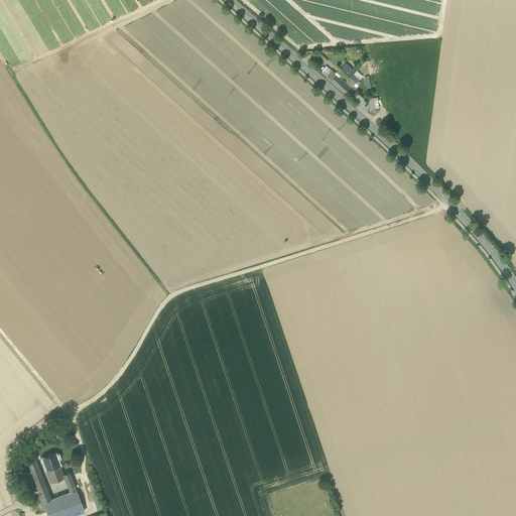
[(339,77),(342,79),(344,77),(348,80),(353,75),(355,72),(346,63),(339,72),(341,74),(339,77)]
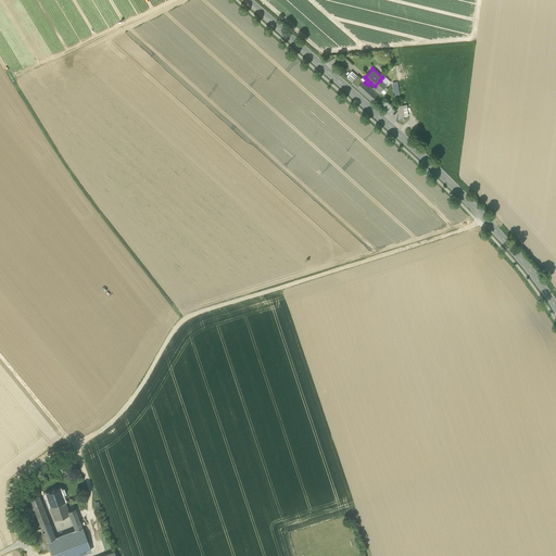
[(348,77),(352,83),(357,77),(352,72),(348,77)]
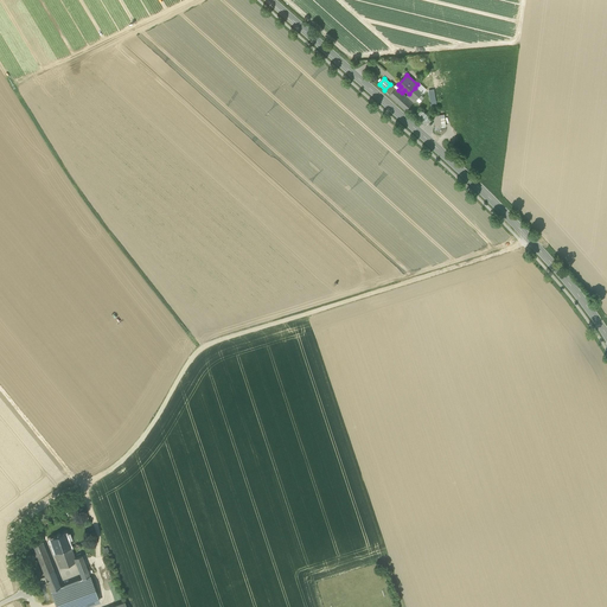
[(417,84),(415,88),(421,93),(422,94),(427,89),(420,83),(417,84)]
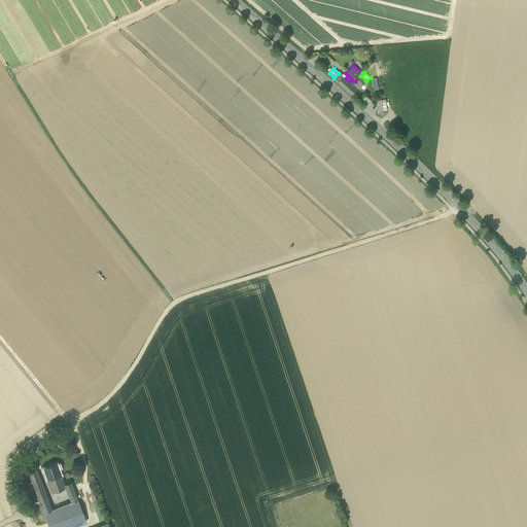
[(339,73),(334,78),(339,82),(343,77),(339,73)]
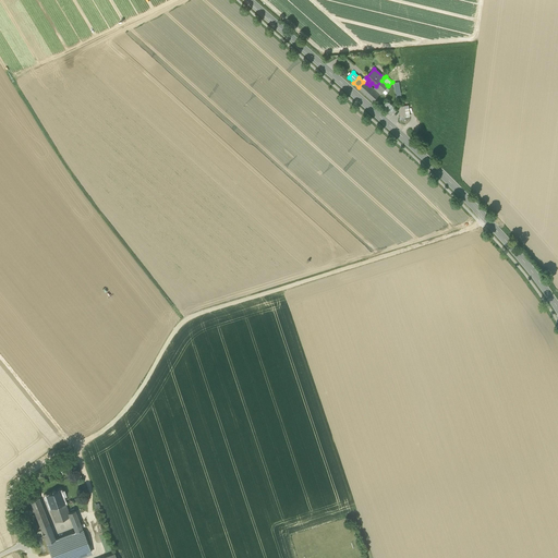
[(365,95),(372,87),(370,85),(366,83),(364,81),(363,82),(359,87),(358,87),(365,95)]
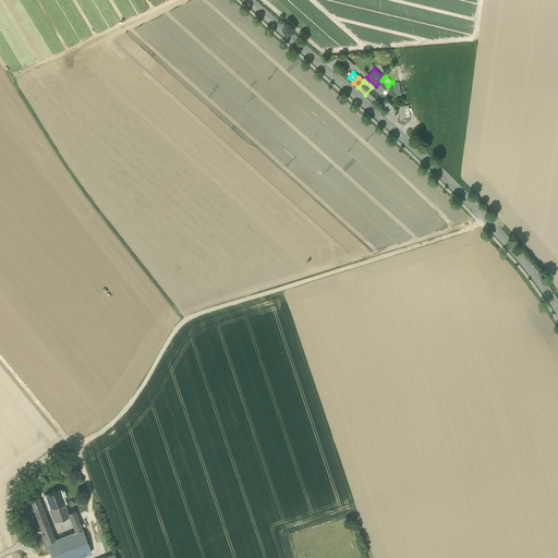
[(376,86),(379,89),(381,92),(381,91),(386,86),(387,85),(381,81),(376,86)]
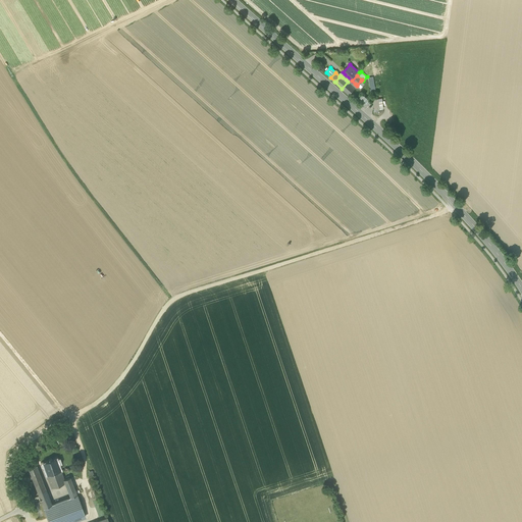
[(349,95),(355,88),(353,86),(355,84),(352,81),(350,83),(348,82),(342,89),(349,95)]
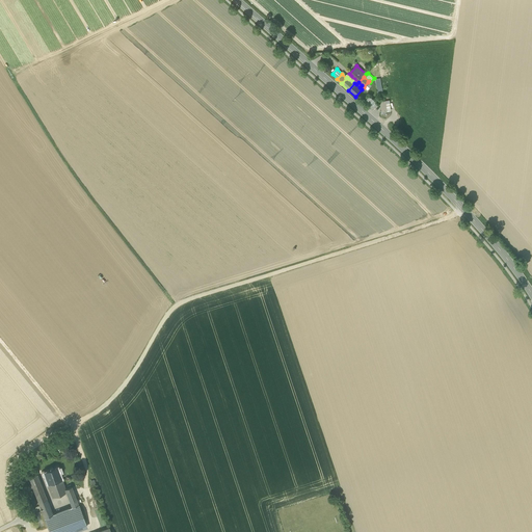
[(369,96),(367,99),(375,107),(378,104),(369,96)]
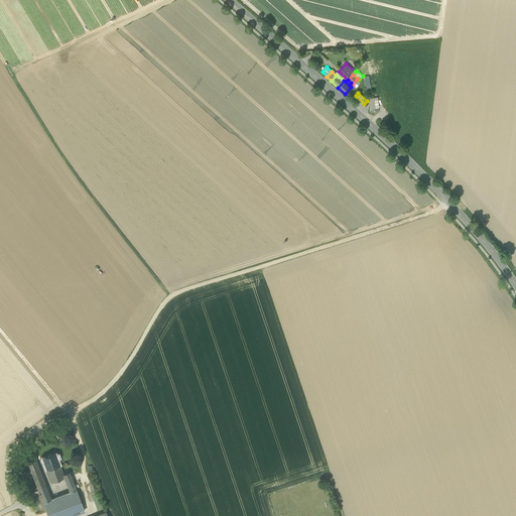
[(353,99),(361,107),(364,104),(356,96),(353,99)]
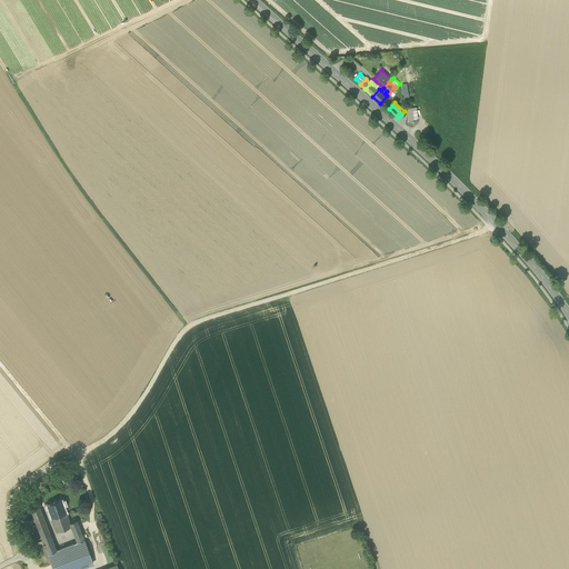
[(46,505),(51,518),(67,512),(61,499),(46,505)]
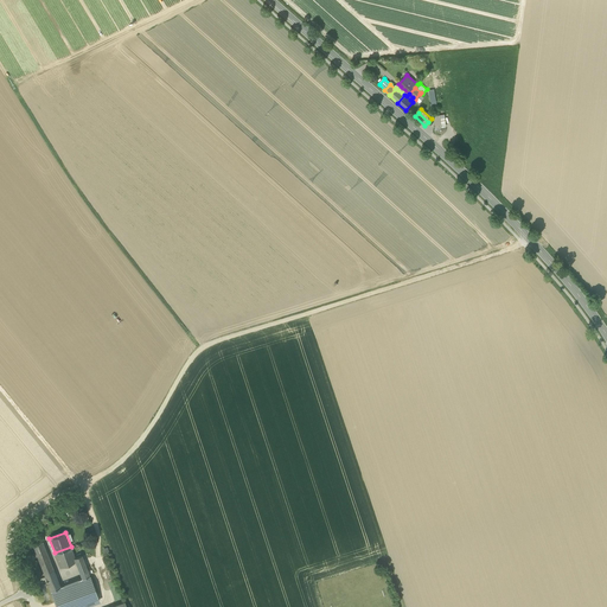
[(33,544),(46,577),(56,574),(43,542),(44,541),(43,541),(33,544)]
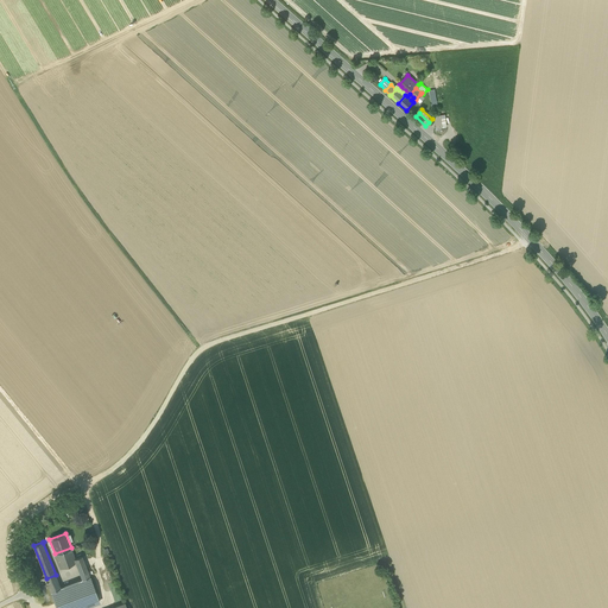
[(59,569),(76,563),(75,558),(73,551),(71,548),(55,553),(59,569)]
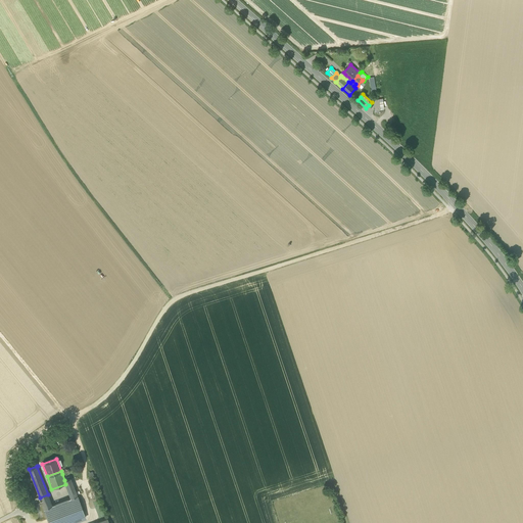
[(65,484),(66,488),(74,485),(70,478),(64,480),(65,484)]
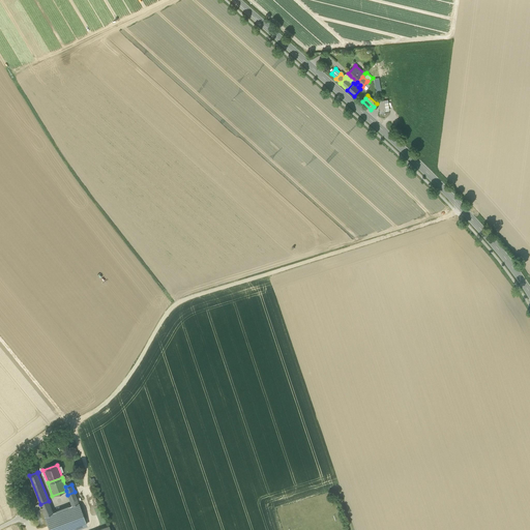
[(68,498),(71,505),(78,502),(76,495),(68,498)]
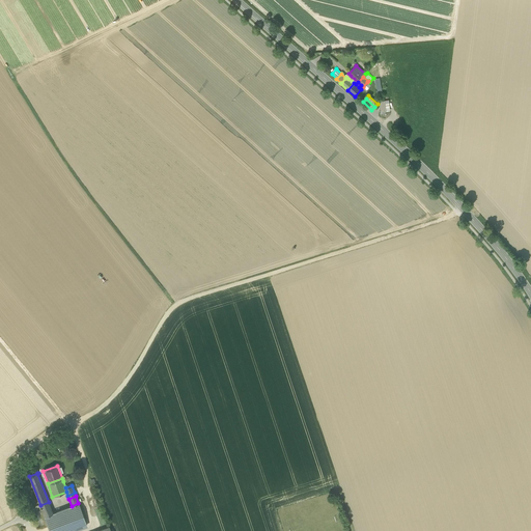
[(76,530),(87,527),(78,503),(72,506),(68,507),(56,512),(56,511),(53,513),(44,516),(49,530),(76,530)]
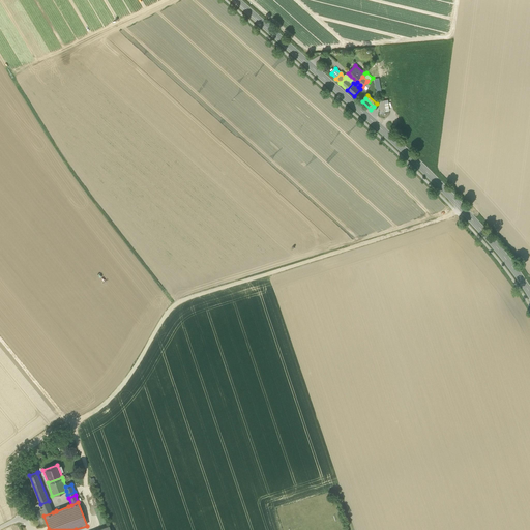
[(53,512),(50,505),(41,508),(43,516),(53,512)]
